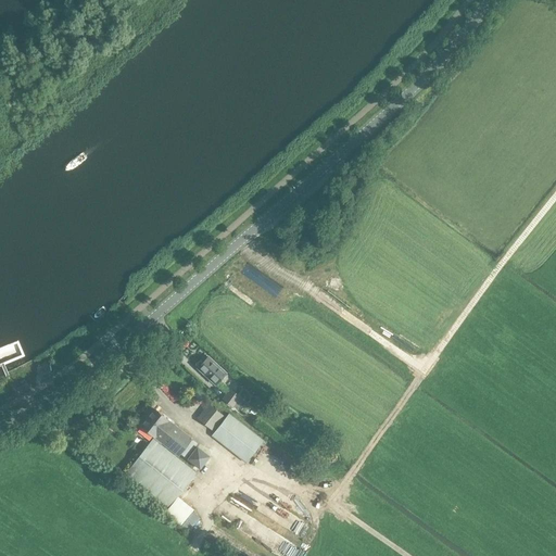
[(0,352),(0,362),(24,352),(20,343),(0,352)]
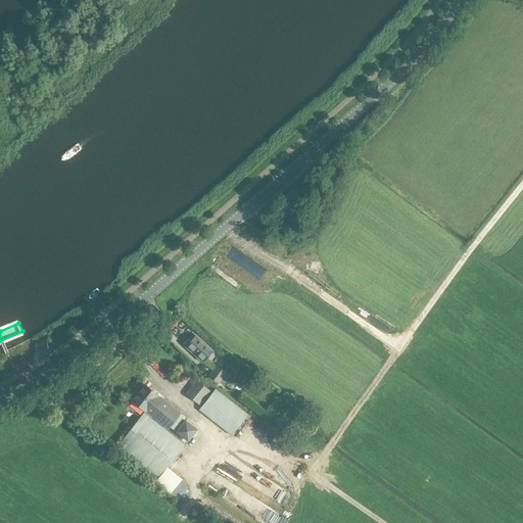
[(186,346),(202,362),(212,351),(195,336),(186,346)]
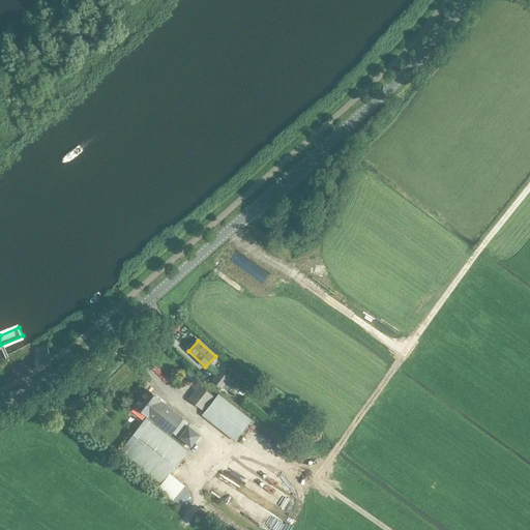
[(211,380),(221,388),(228,379),(218,371),(211,380)]
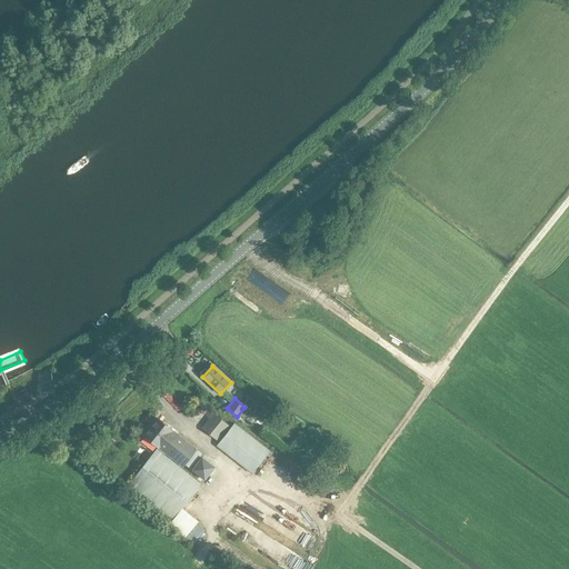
[(212,413),(201,428),(217,440),(229,427),(212,413)]
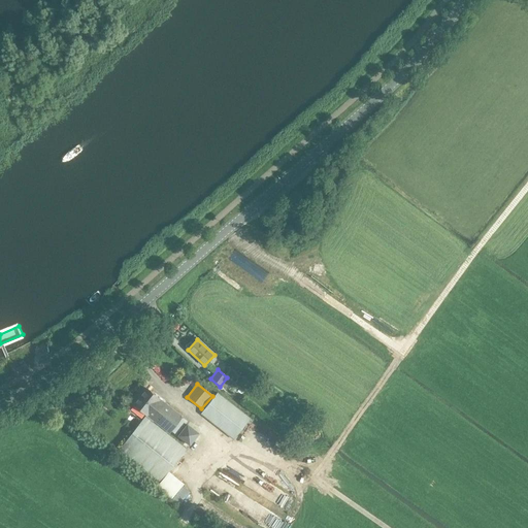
[(132,404),(169,433),(182,418),(144,388),(132,404)]
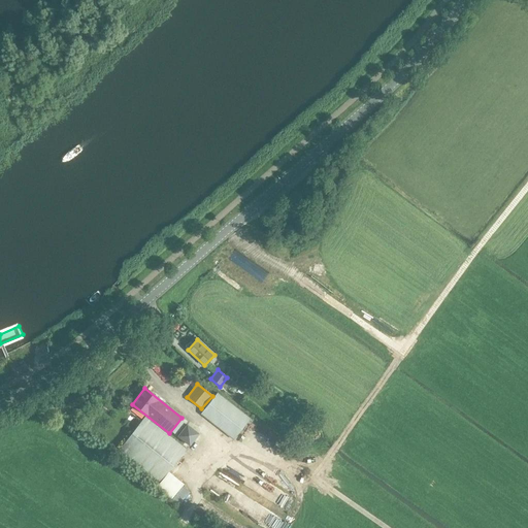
[(233,439),(234,438),(250,420),(217,393),(201,414),(233,439)]
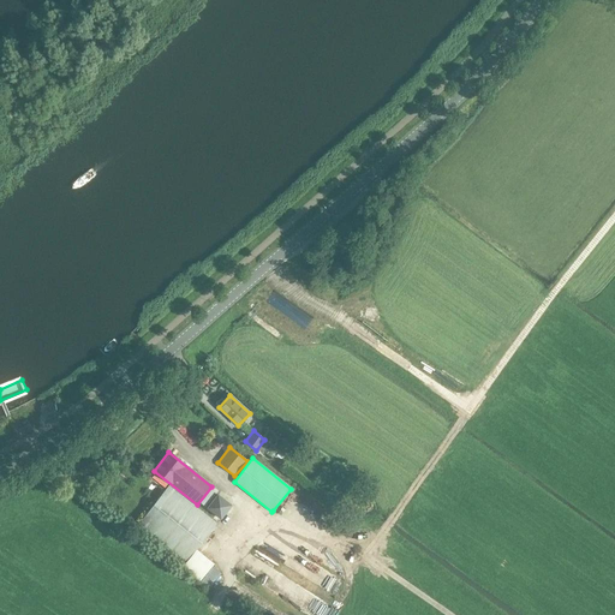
[(186,561),(196,549),(216,523),(168,485),(138,524),(186,561)]
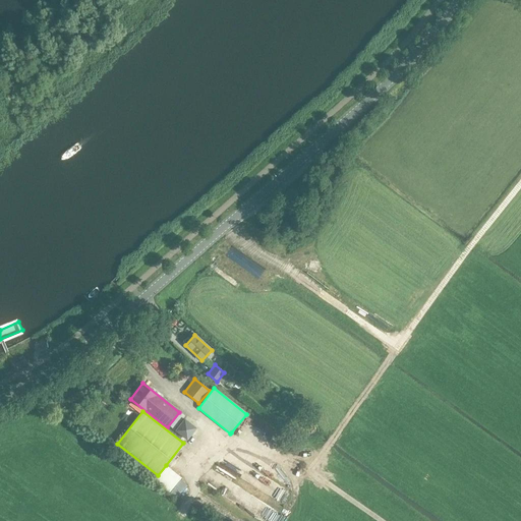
[(187,439),(196,427),(185,418),(176,429),(187,439)]
